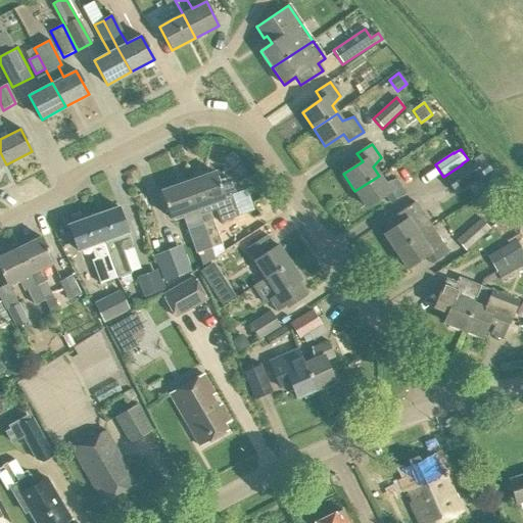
[(472,159),(444,178),(454,194),(482,176),(472,159)]
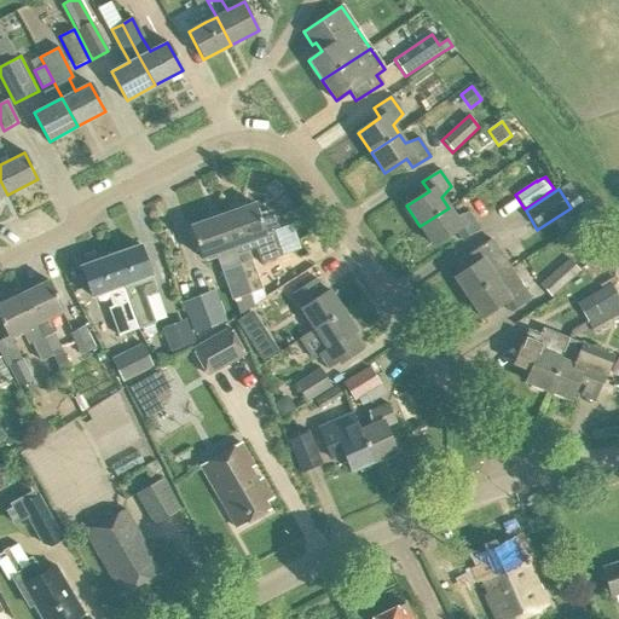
[(255,204),(223,215),(233,247),(239,265),(252,260),(249,250),(255,248),(260,264),(300,249),(291,225),(279,230),(275,218),(261,223),(255,204)]
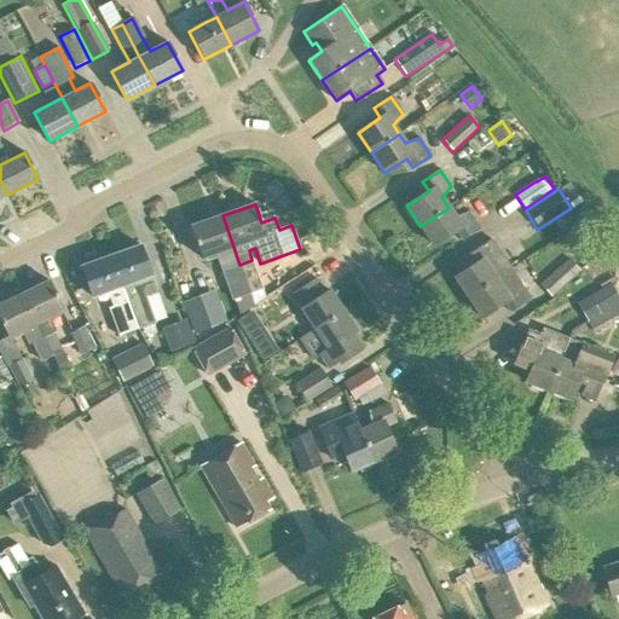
[(449,208),(420,226),(433,247),(456,231),(462,241),(480,229),(468,213),(455,218),(449,208)]
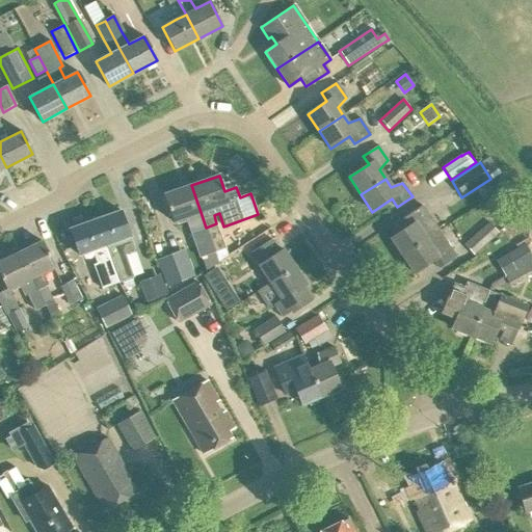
[(191,185),(163,195),(173,221),(184,217),(190,233),(195,231),(206,228),(201,212),(191,185)]
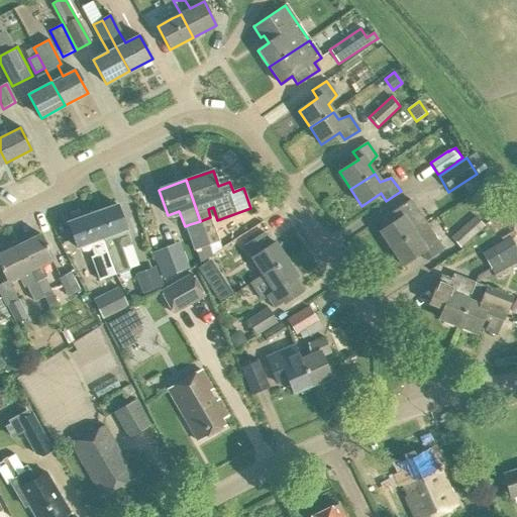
[(380,232),(391,248),(414,233),(427,224),(411,200),(408,202),(387,216),(392,224),(380,232)]
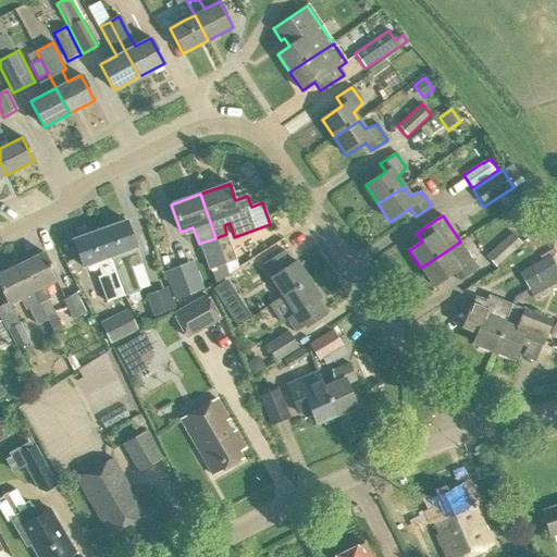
[(126,221),(99,231),(109,258),(115,274),(121,289),(123,295),(139,289),(131,267),(138,264),(139,260),(135,248),(136,248),(126,221)]
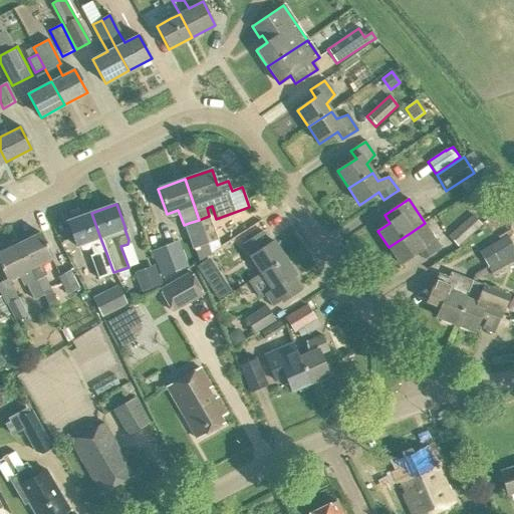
[(472,215),(448,236),(457,247),(482,226),(482,227),(494,217),(485,207),(473,216),(472,215)]
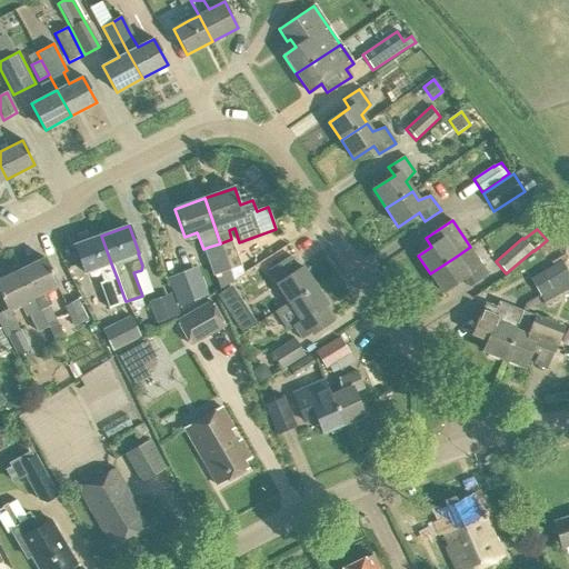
[(111,263),(101,236),(75,246),(85,273),(98,268),(102,281),(99,283),(108,308),(126,301),(123,296),(118,280),(111,263)]
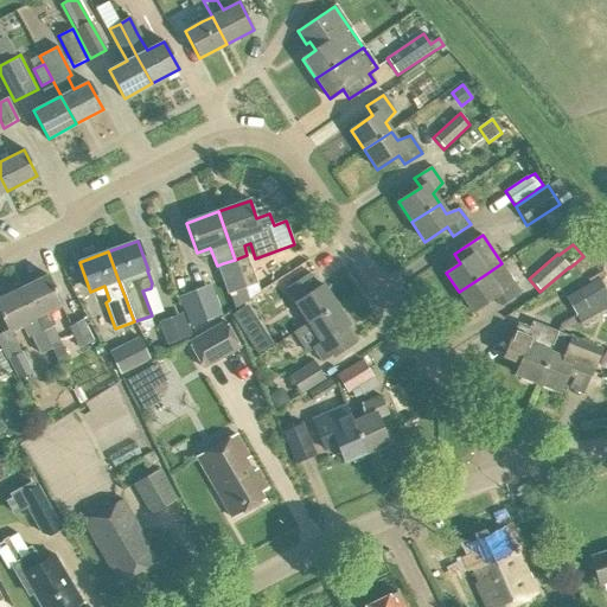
[(235,260),(223,263),(228,275),(229,278),(253,269),(247,255),(235,260)]
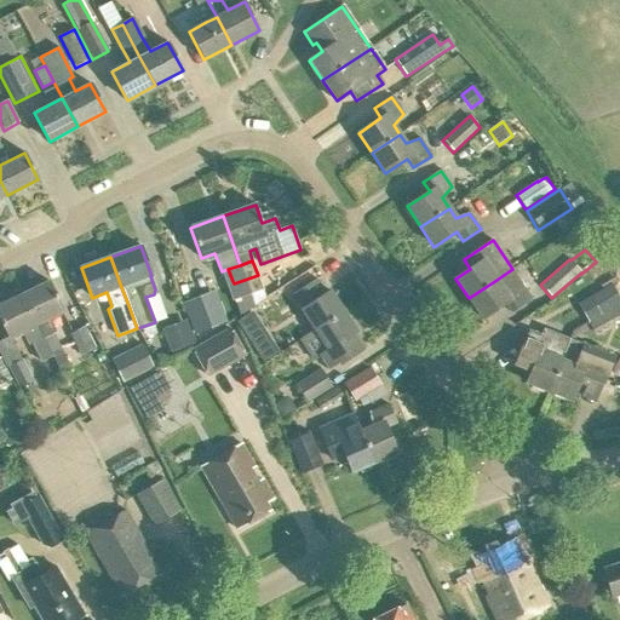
[(497,280),(469,298),(482,319),(505,303),(511,313),(532,299),(512,269),(497,280)]
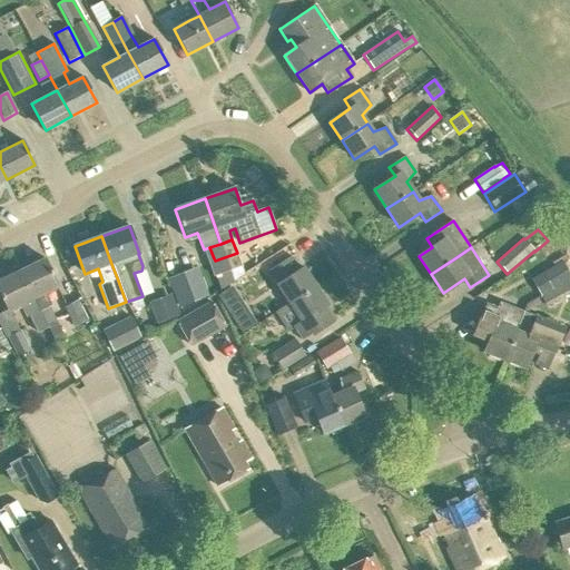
[(237,253),(215,261),(219,274),(229,271),(242,266),(237,253)]
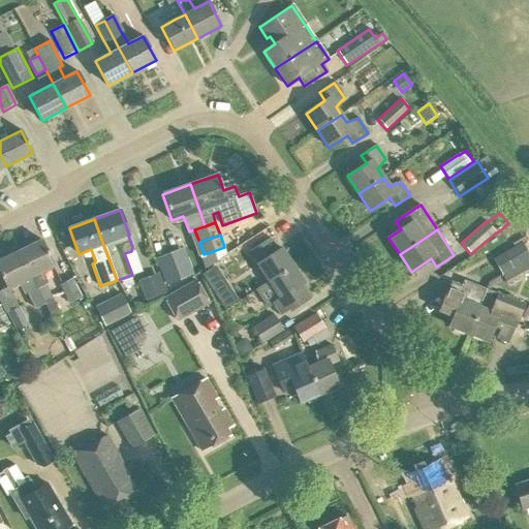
[(257,265),(269,282),(292,266),(281,249),(278,251),(270,239),(250,251),(258,263),(257,265)]
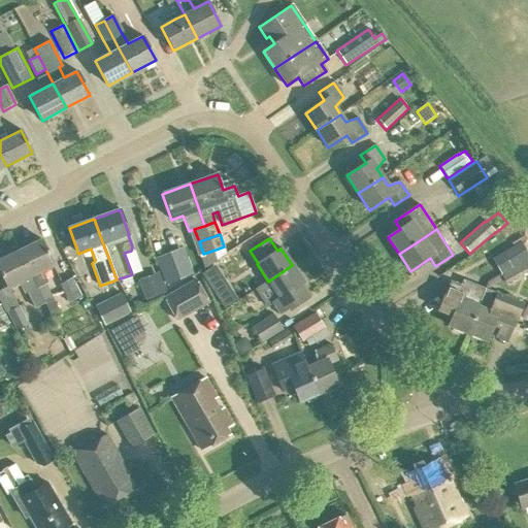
[(45,282),(40,271),(54,264),(42,240),(19,252),(30,275),(43,302),(52,319),(57,329),(67,324),(65,319),(62,320),(60,315),(44,283),(45,282)]
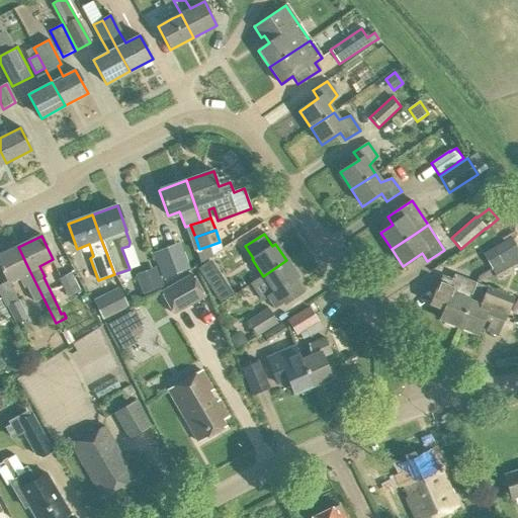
[(493,248),(502,264),(517,254),(517,250),(510,238),(493,248)]
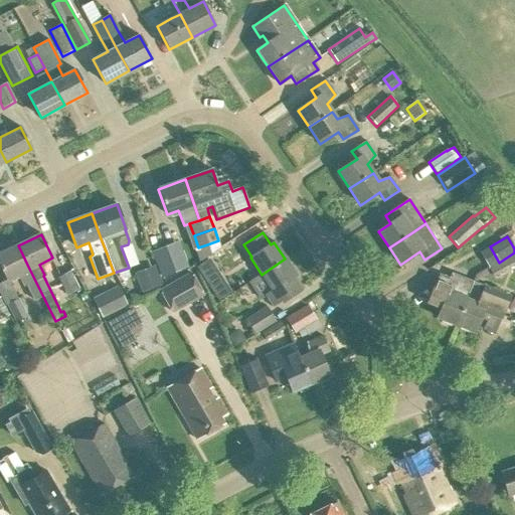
[(42,295),(29,269),(18,245),(0,253),(0,268),(6,281),(21,273),(27,284),(34,299),(42,295)]
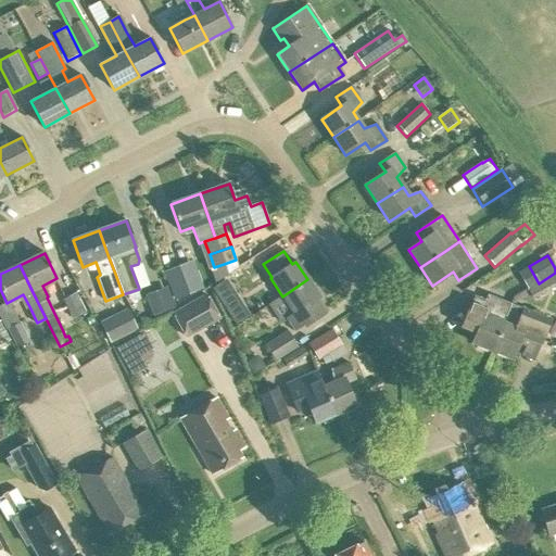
[(174,300),(188,294),(184,282),(178,266),(164,272),(174,300)]
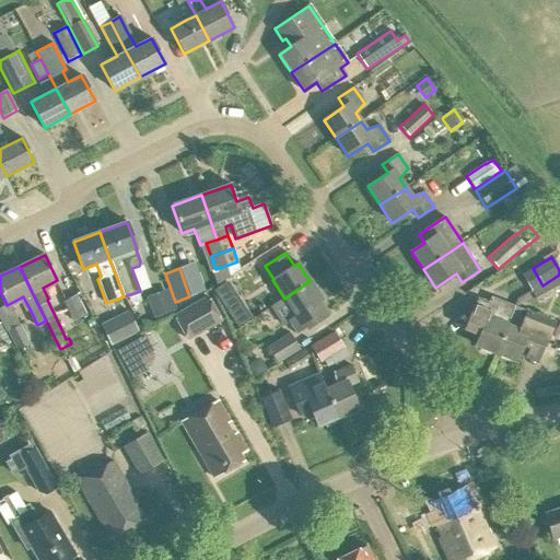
[(559,277),(532,292),(537,302),(559,289),(559,277)]
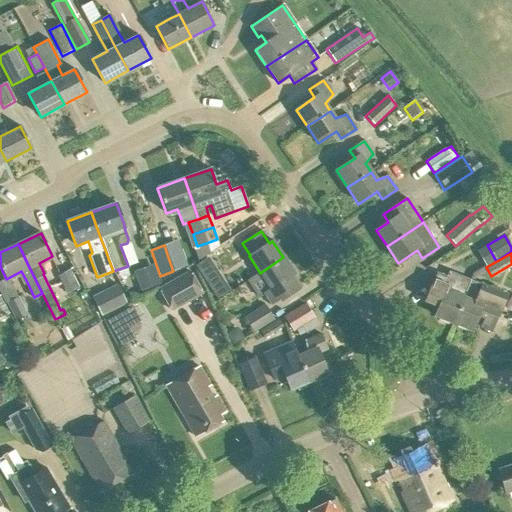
[(283,257),(260,273),(247,281),(258,299),(264,295),(270,303),(279,298),(280,301),(299,288),(291,276),(294,274),(283,257)]
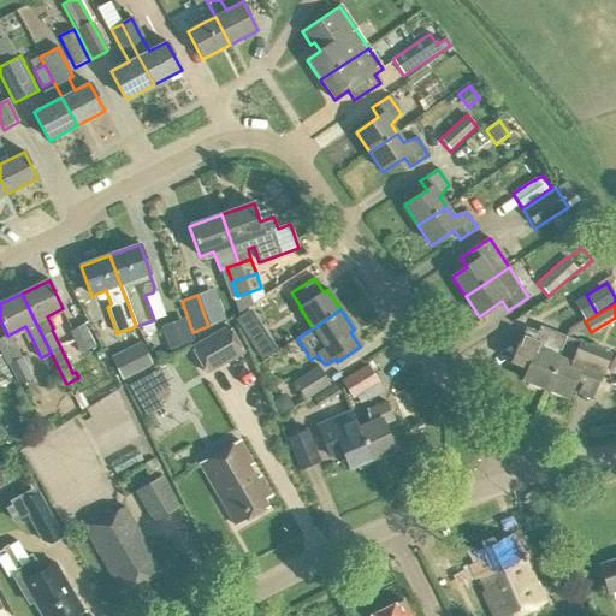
[(244,317),(237,321),(246,335),(259,326),(256,323),(250,313),(244,317)]
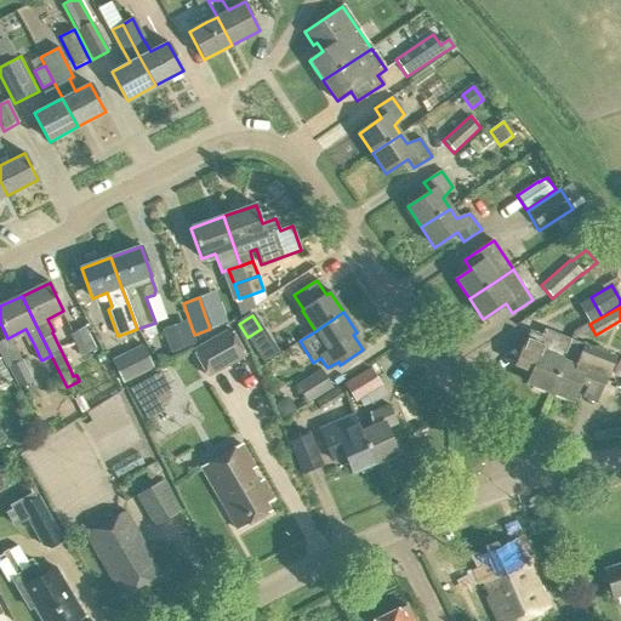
[(186,322),(161,330),(170,353),(194,345),(186,322)]
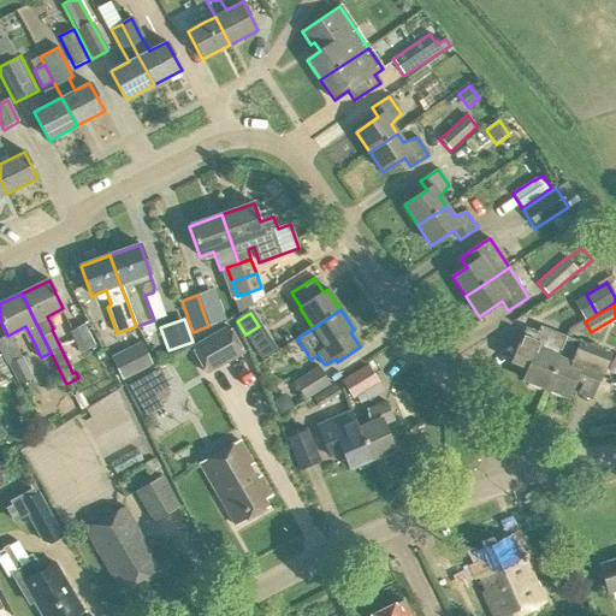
[(69,332),(80,354),(95,345),(84,324),(69,332)]
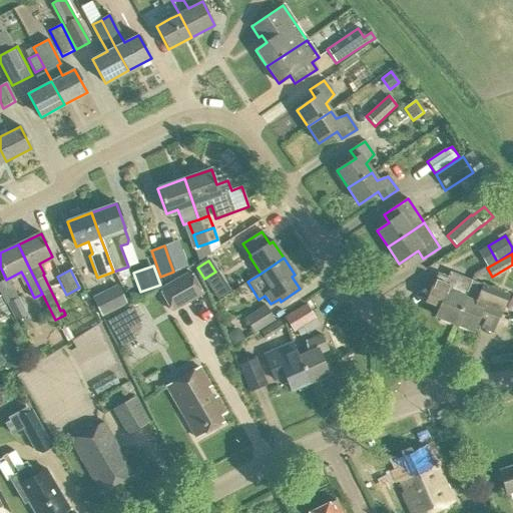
[(192,272),(160,290),(173,313),(205,295),(192,272)]
